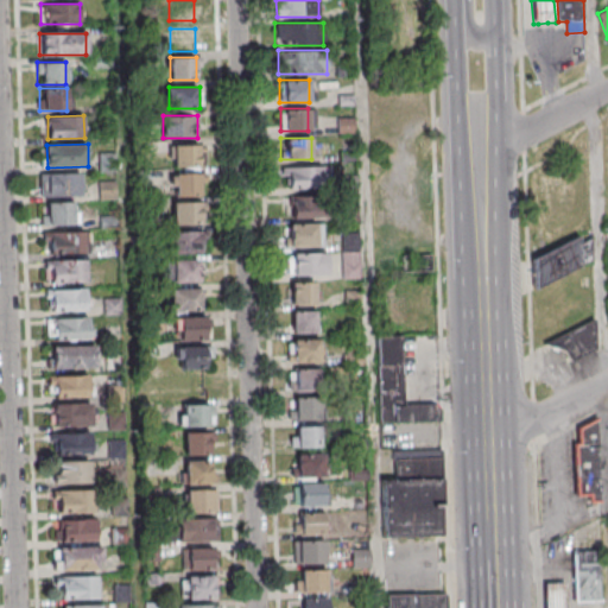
[(170,166),(200,166),(200,144),(170,144),(170,166)]
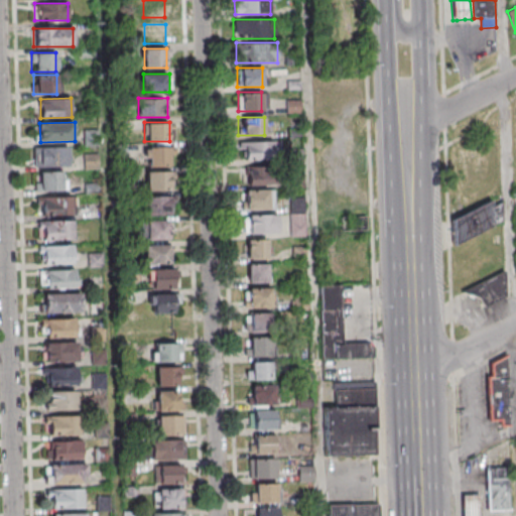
[(83,145),(98,145),(98,129),(83,129),(83,145)]
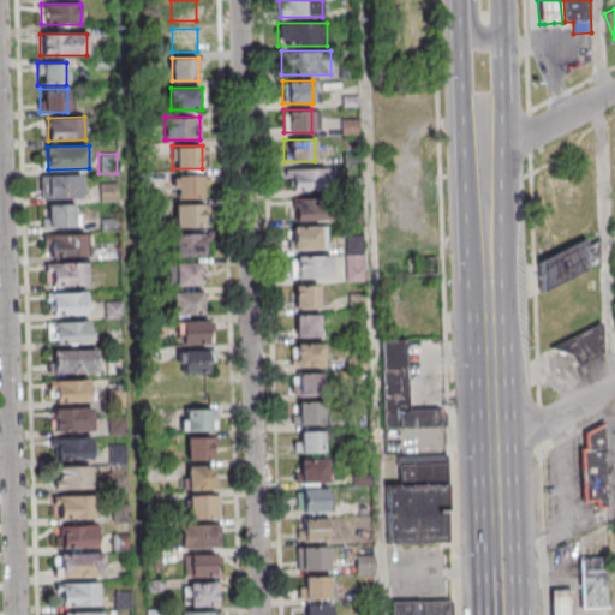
[(329,190),(329,168),(287,168),(287,190),(329,190)]
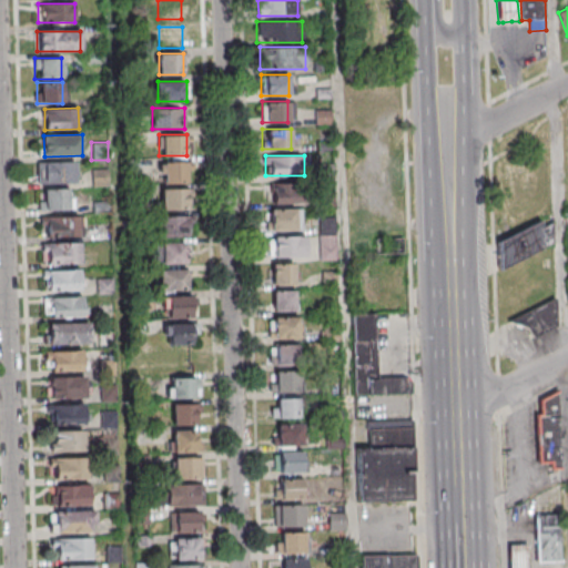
[(75,161),(77,183),(42,183),(42,162),(75,161)]
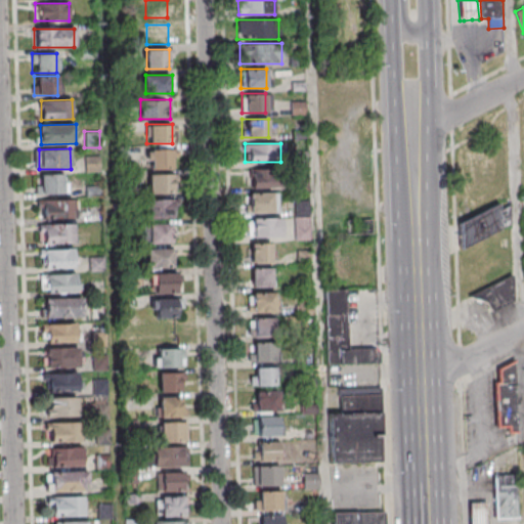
[(172,148),(147,148),(147,169),(172,169),(172,148)]
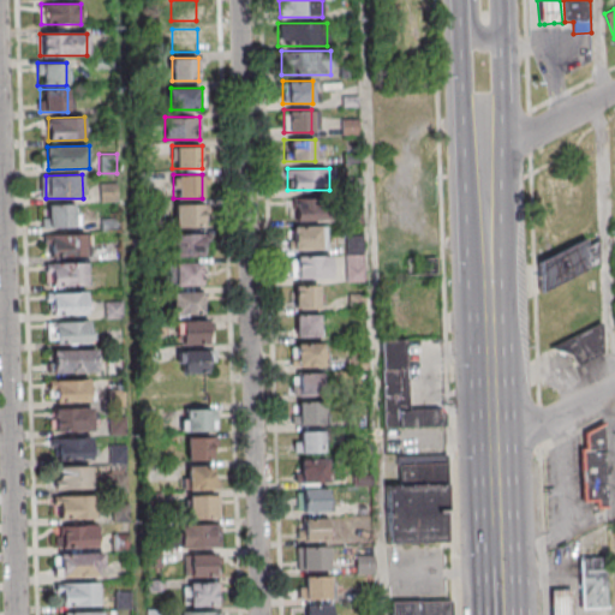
[(327,220),(327,199),(291,199),(291,220),(327,220)]
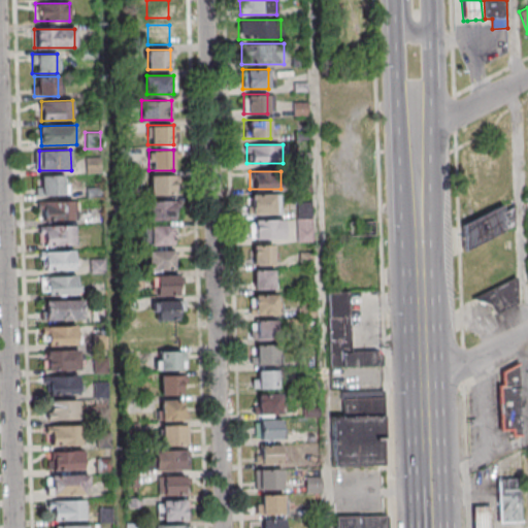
[(35,196),(66,196),(66,175),(35,175),(35,196)]
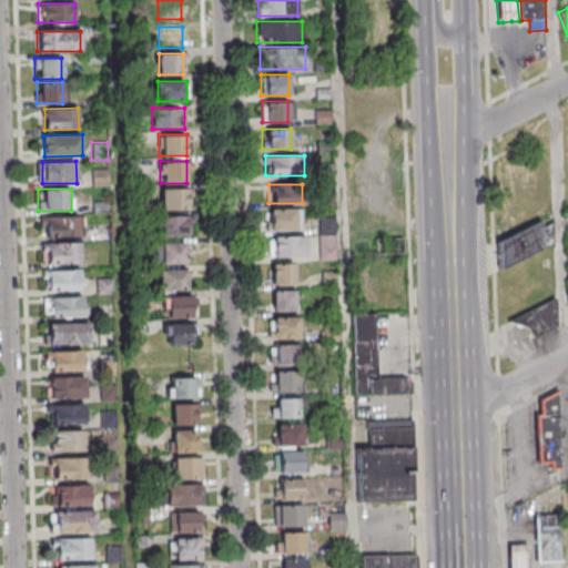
[(186,189),(159,189),(159,210),(186,210),(186,189)]
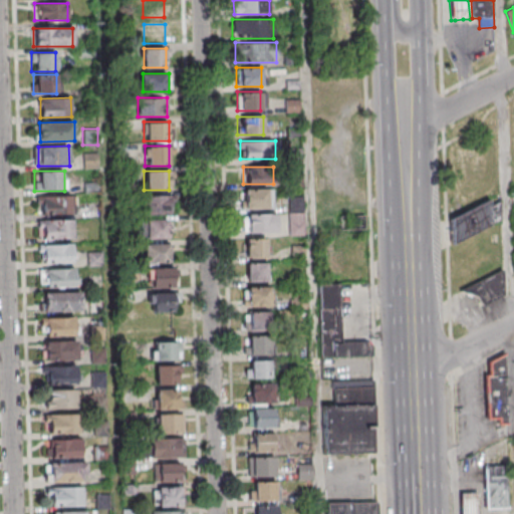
[(271,209),(271,190),(243,190),(243,209),(271,209)]
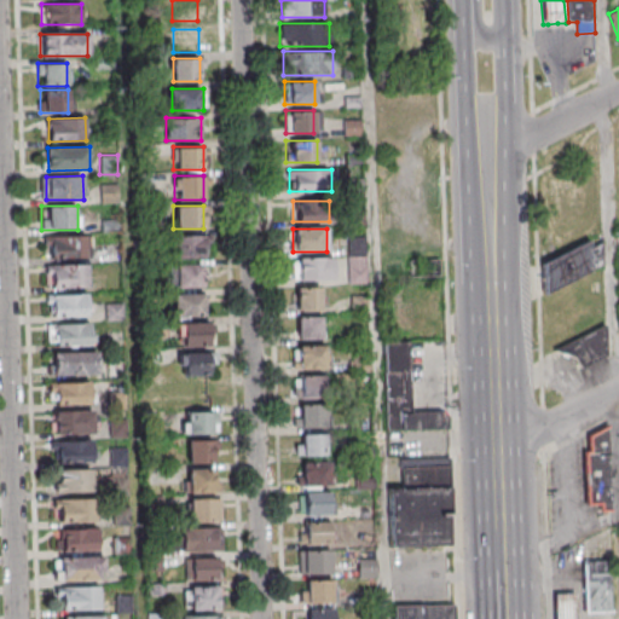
[(87,235),(88,258),(51,259),(51,236),(87,235)]
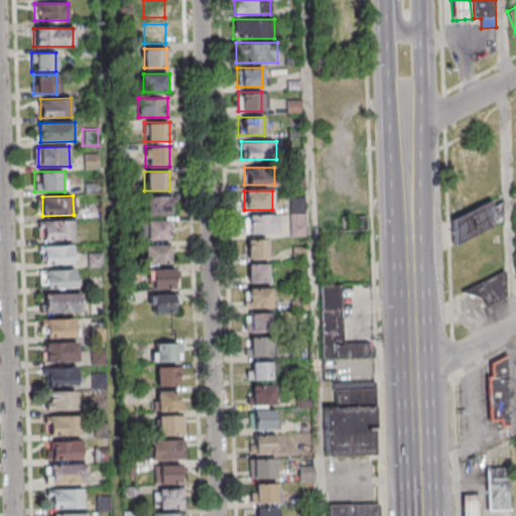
[(140,197),(140,216),(170,216),(170,197),(140,197)]
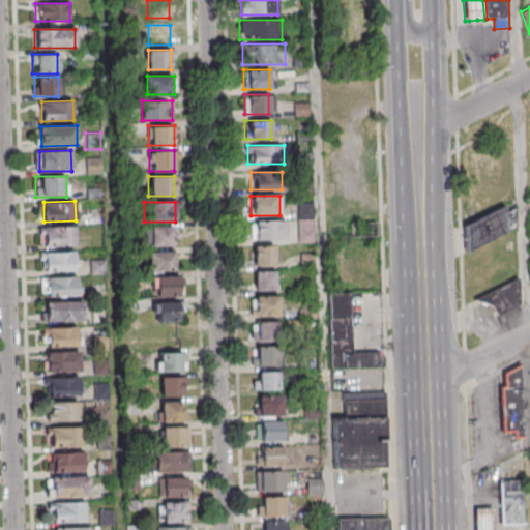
[(506,239),(504,213),(463,216),(466,243),(506,239)]
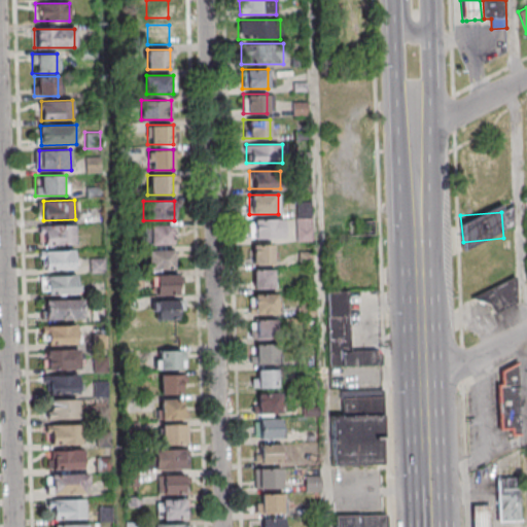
[(249,219),(249,237),(283,237),(283,219),(249,219)]
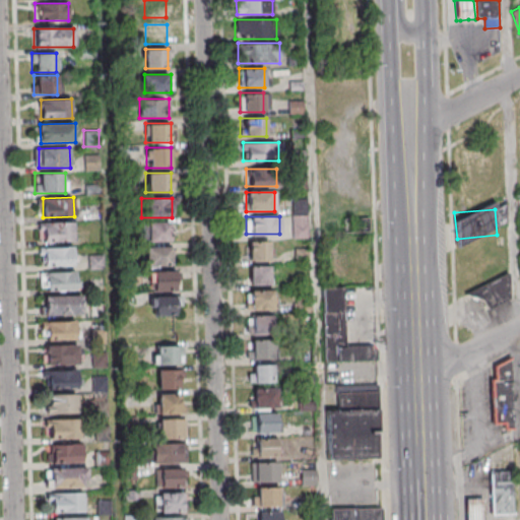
[(74,221),(74,242),(44,243),(43,222),(74,221)]
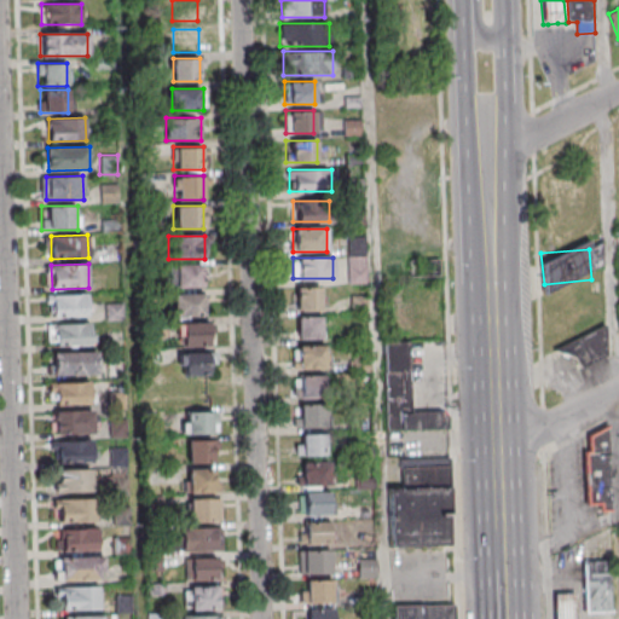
[(169,265),(169,288),(202,288),(202,265),(169,265)]
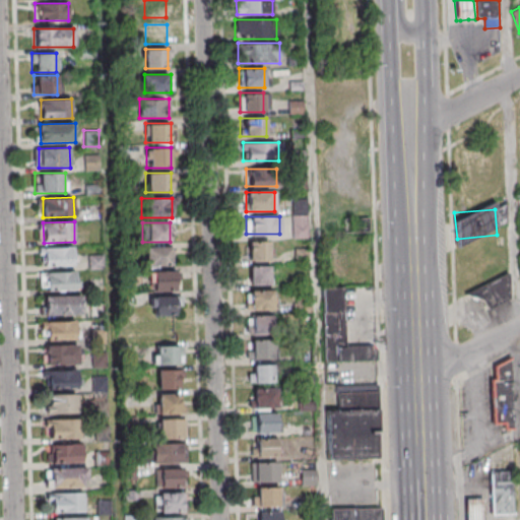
[(248,242),(248,260),(268,260),(268,242),(248,242)]
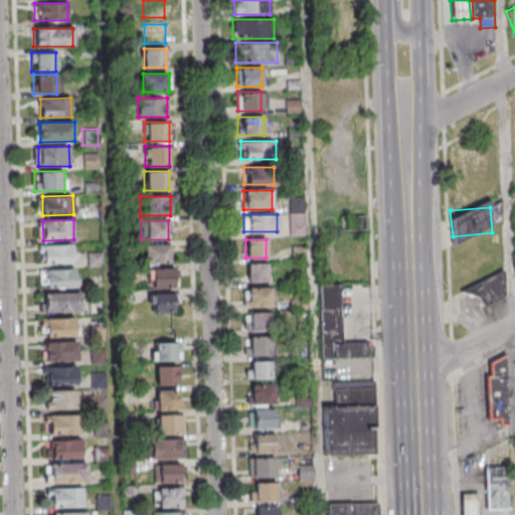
[(73,244),(73,264),(43,265),(42,245),(73,244)]
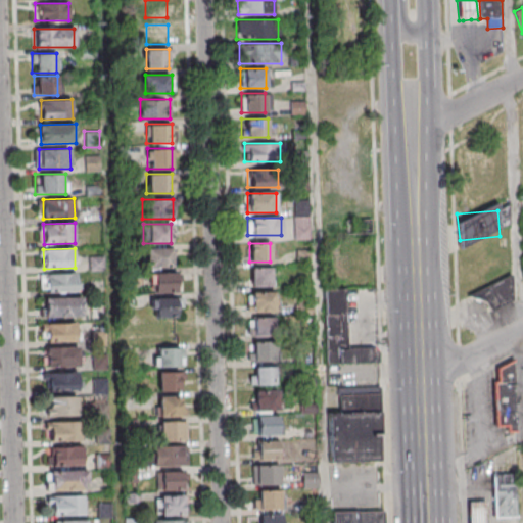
[(172,248),(146,248),(146,268),(172,268),(172,248)]
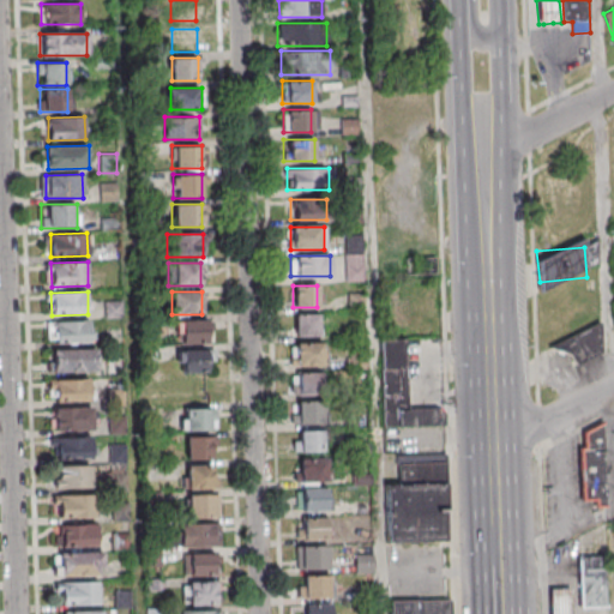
[(293,313),(293,336),(319,336),(319,313),(293,313)]
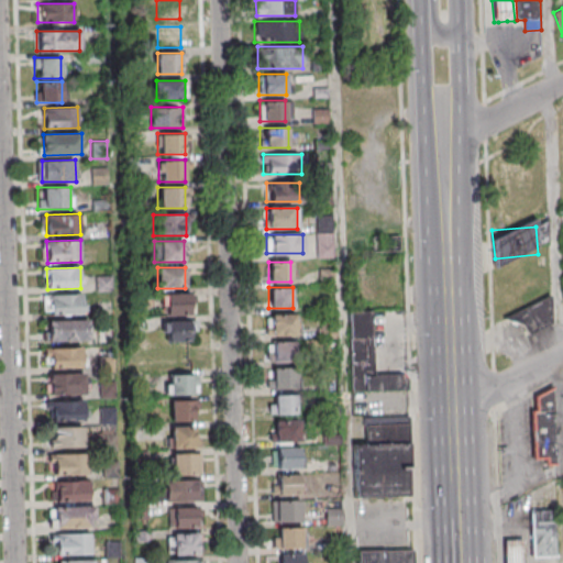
[(83,294),(84,315),(50,316),(50,295),(83,294)]
